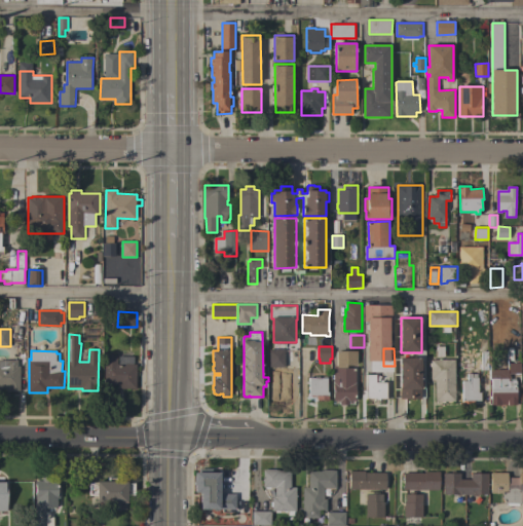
[(270,367),(270,350),(286,350),(286,367),(270,367)]
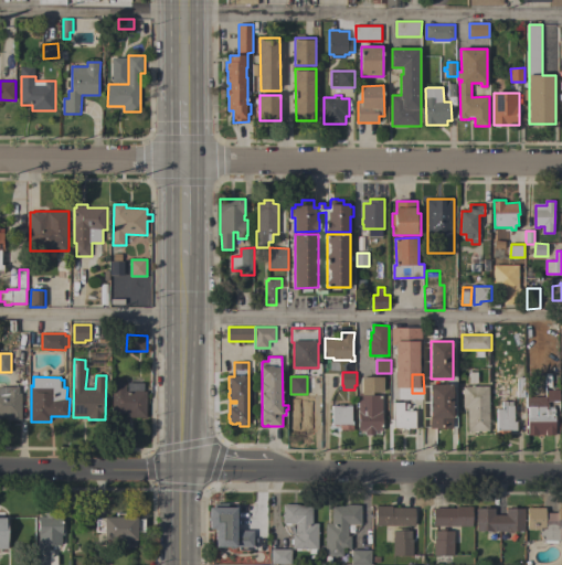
[(375,430),(375,435),(367,435),(367,430),(359,430),(359,393),(362,393),(362,377),(384,377),(384,392),(373,392),(373,395),(383,395),(383,430),(375,430)]
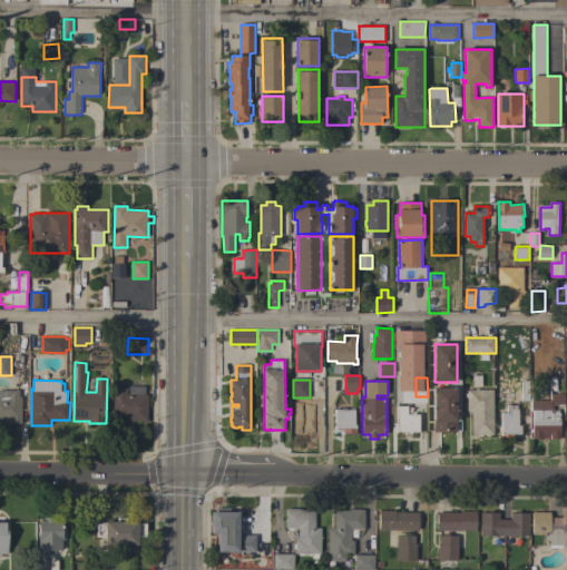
[(149,421),(128,421),(128,418),(115,418),(115,385),(128,385),(128,394),(138,394),(138,393),(146,393),(146,394),(149,394),(149,421)]
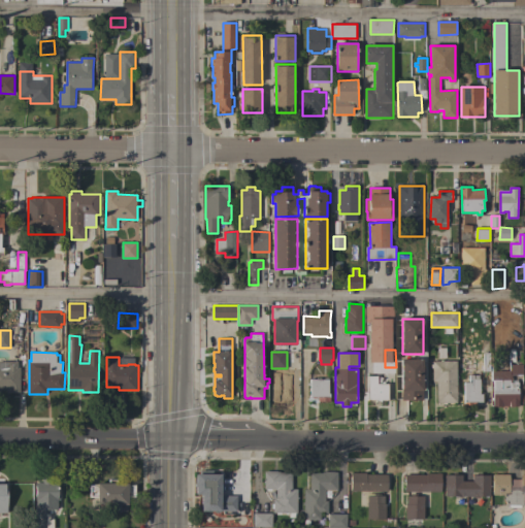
[(423,400),(402,400),(402,359),(423,359),(423,400)]
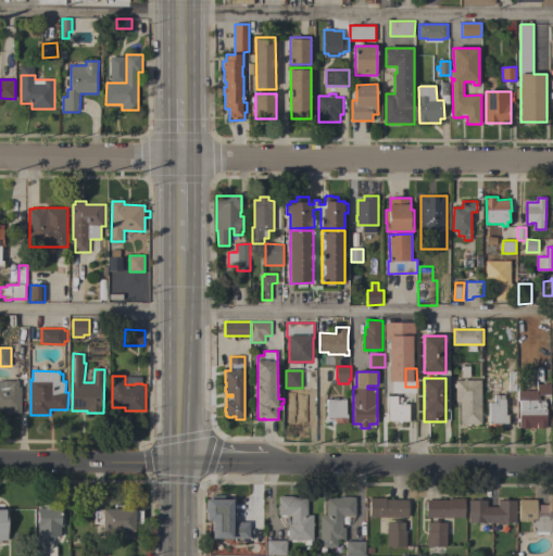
[(22,414),(9,414),(9,411),(2,411),(2,413),(0,413),(0,380),(20,380),(20,388),(22,388),(22,414)]
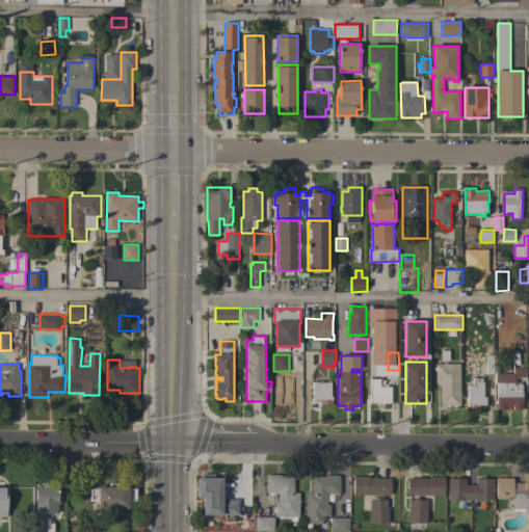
[(460,364),(461,405),(458,405),(457,407),(454,407),(454,406),(451,406),(451,407),(448,407),(448,406),(441,406),(441,386),(439,387),(439,384),(437,384),(437,371),(435,370),(435,368),(437,367),(437,364),(460,364)]
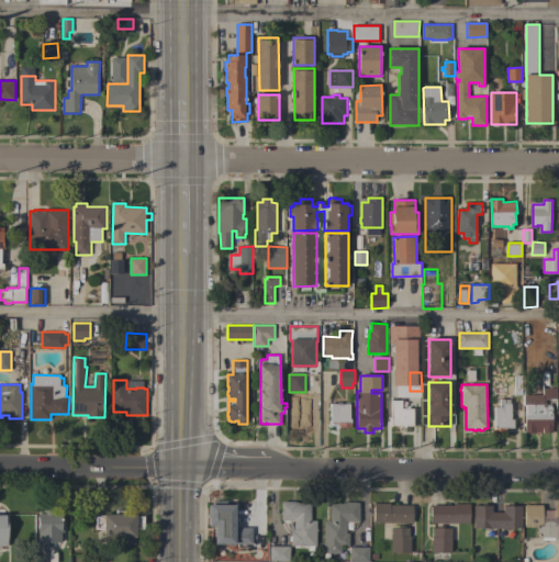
[(526,433),(526,405),(525,405),(525,395),(544,395),(544,388),(550,388),(550,385),(558,385),(558,398),(546,398),(546,407),(547,407),(547,405),(552,405),(552,412),(554,412),(554,433),(526,433)]
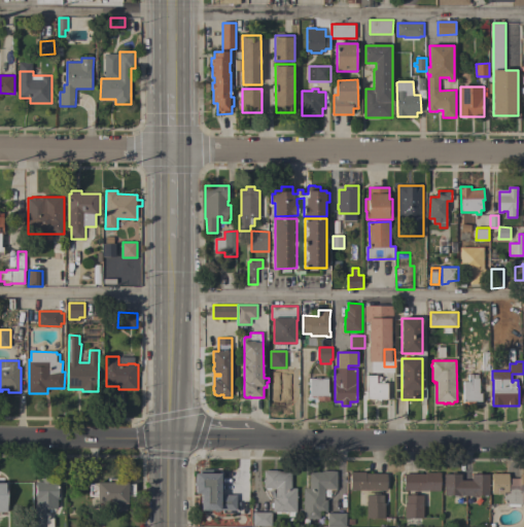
[(282,372),(282,370),(291,370),(291,382),(295,383),(295,398),(287,398),(287,401),(272,401),(272,372),(282,372)]
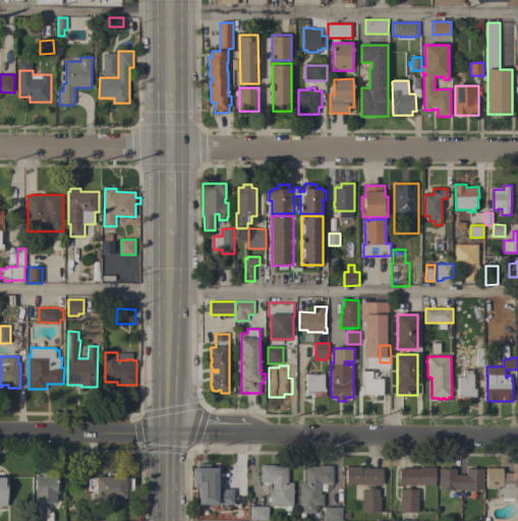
[(373,370),(373,373),(381,373),(381,379),(384,379),(384,395),(377,395),(377,397),(372,397),(372,395),(364,395),(364,370),(373,370)]
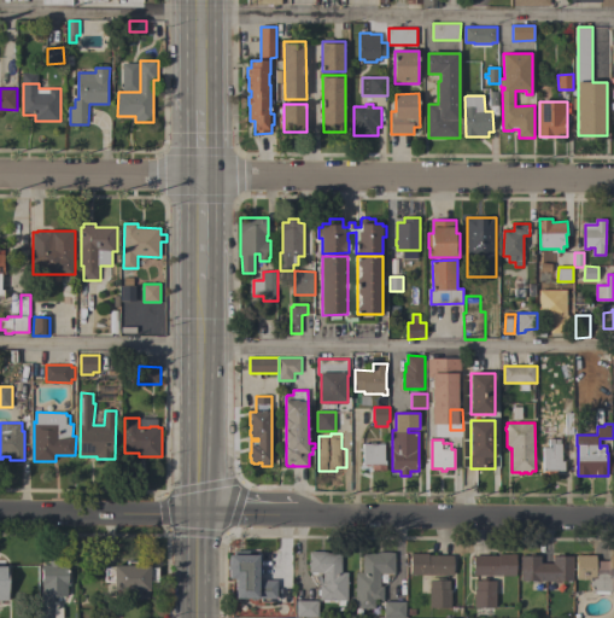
[(550,448),(550,439),(561,439),(561,443),(562,443),(562,461),(566,461),(566,471),(544,471),(544,448),(550,448)]
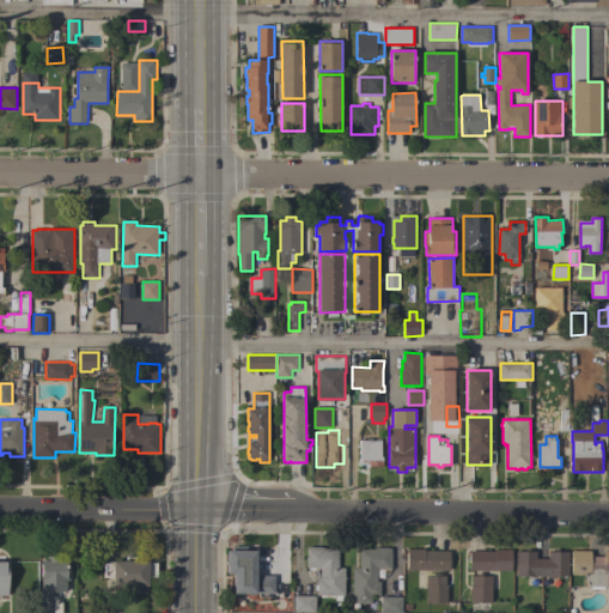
[(383,441),(382,457),(384,457),(384,466),(370,466),(370,461),(367,461),(367,463),(364,463),(364,461),(361,461),(361,441),(383,441)]
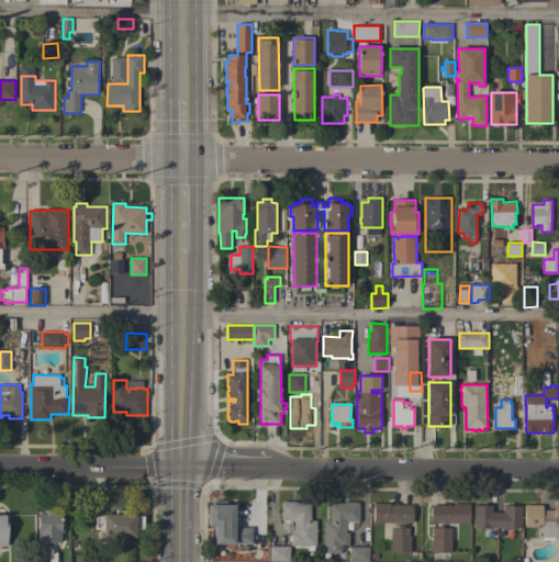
[(226,526),(226,530),(211,530),(211,526),(210,526),(210,505),(216,505),(216,501),(227,501),(227,505),(232,505),(232,526),(226,526)]
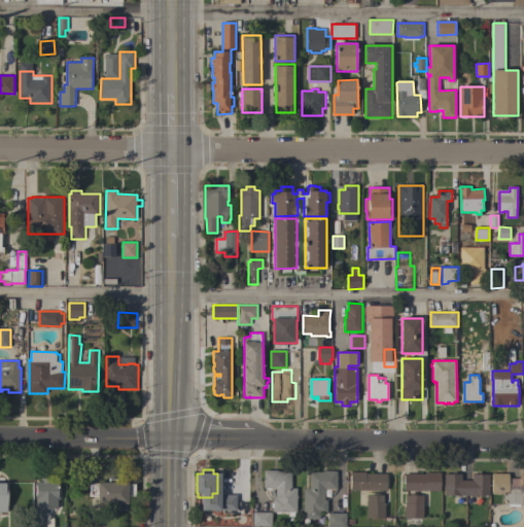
[(298,513),(295,513),(295,517),(290,517),(290,513),(274,512),(274,498),(277,498),(277,489),(265,488),(265,470),(268,470),(268,469),(278,470),(281,471),(292,472),(291,488),(298,488),(298,513)]
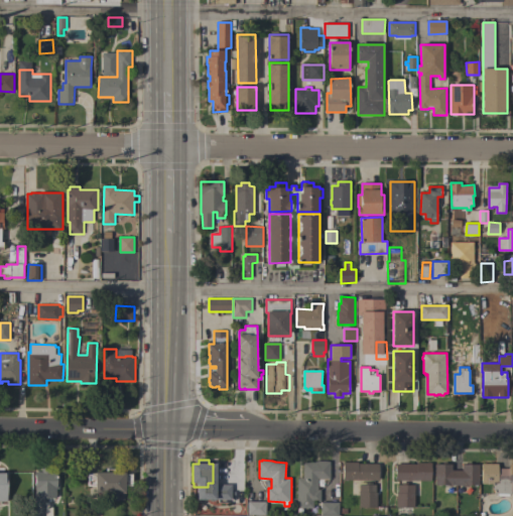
[(319,490),(322,490),(322,502),(314,502),(314,508),(298,508),(298,478),(303,479),(304,462),(315,462),(318,462),(318,461),(328,461),(328,462),(331,462),(331,479),(319,479),(319,490)]
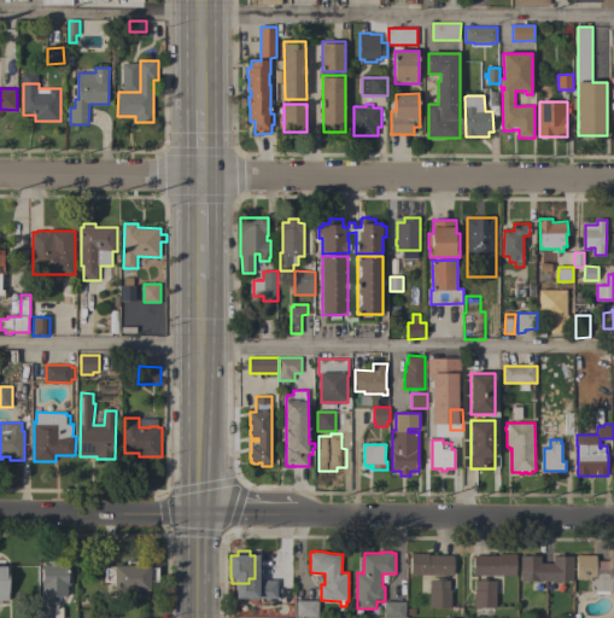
[(445,575),(445,577),(443,577),(443,575),(411,575),(411,553),(430,554),(430,555),(455,555),(455,575),(445,575)]
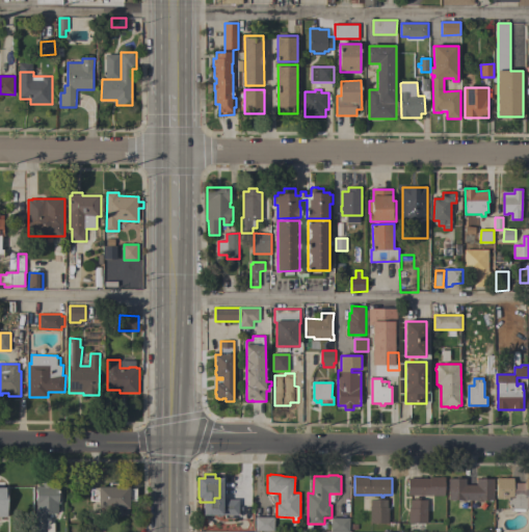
[(408,495),(408,478),(430,478),(430,477),(446,477),(445,496),(408,495)]
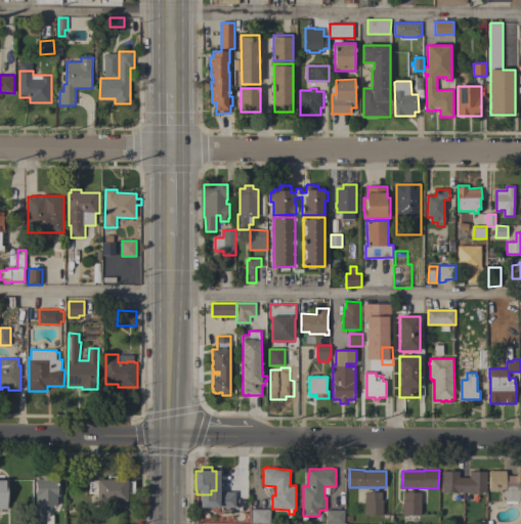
[(442,471),(460,471),(460,477),(470,477),(470,471),(487,472),(487,492),(473,492),(473,493),(470,493),(470,492),(459,492),(459,493),(457,493),(457,492),(442,492),(442,471)]
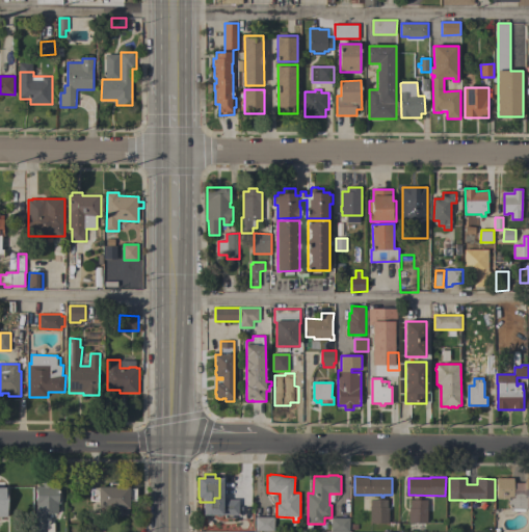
[(528,509),(525,509),(525,511),(514,511),(514,509),(510,509),(510,501),(509,501),(509,499),(498,499),(498,478),(514,478),(514,483),(526,483),(526,478),(528,478),(528,509)]
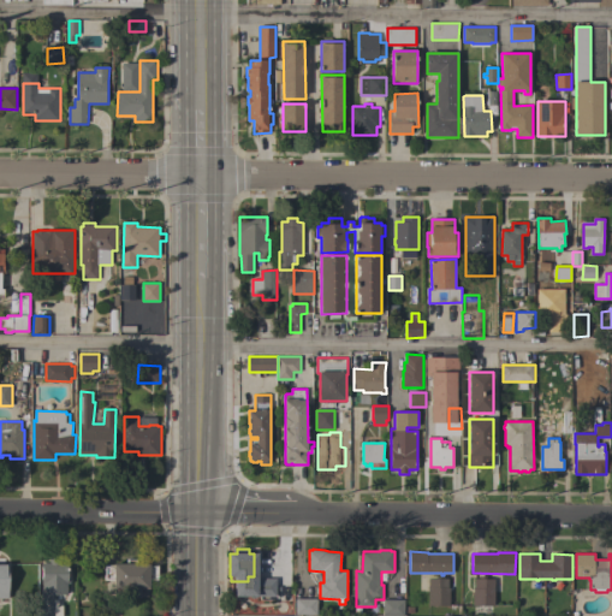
[(43,615),(43,563),(52,563),(52,558),(61,558),(61,563),(69,563),(69,573),(71,573),(71,584),(69,584),(69,594),(55,594),(55,615),(43,615)]
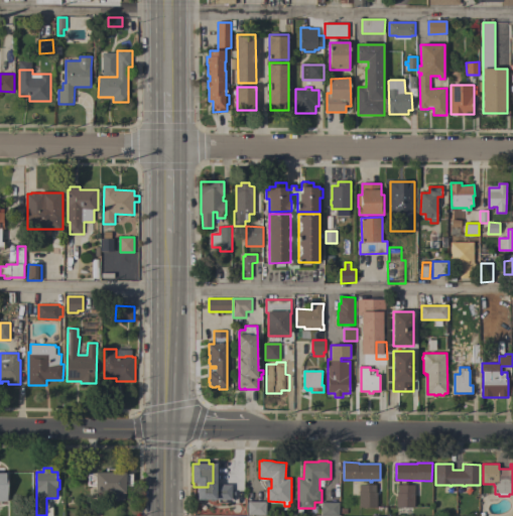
[(103,500),(103,493),(96,493),(96,486),(89,486),(89,474),(96,474),(96,472),(107,472),(107,468),(116,468),(115,472),(127,472),(126,473),(134,473),(134,486),(126,486),(126,494),(125,494),(125,500),(103,500)]
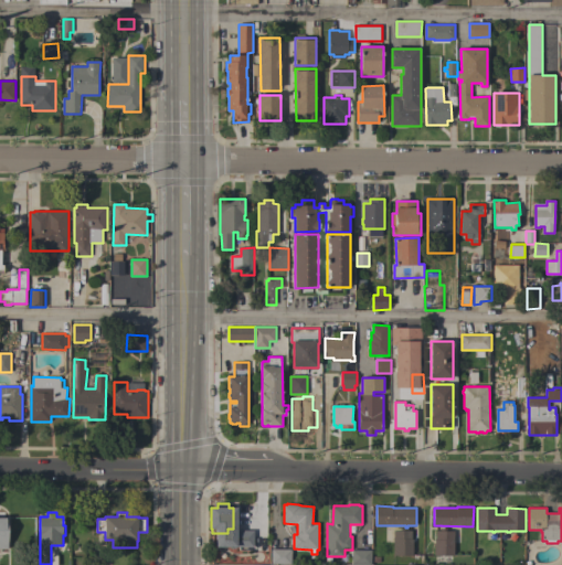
[(9,548),(0,548),(0,516),(9,516),(9,548)]
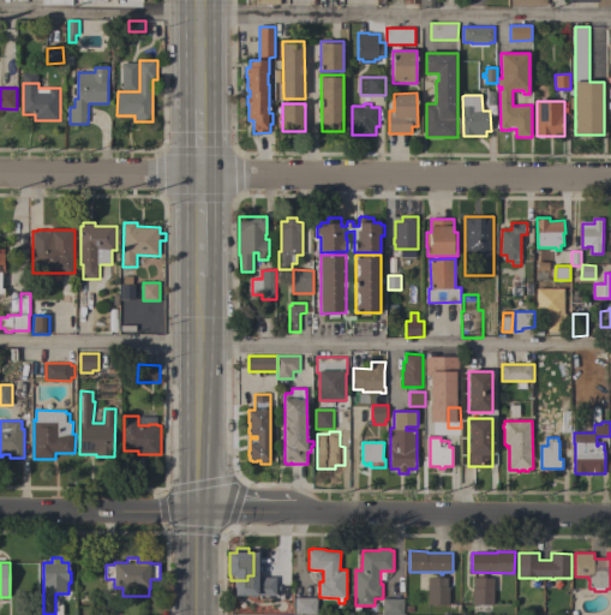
[(444,575),(444,578),(450,578),(450,604),(429,604),(429,574),(444,575)]
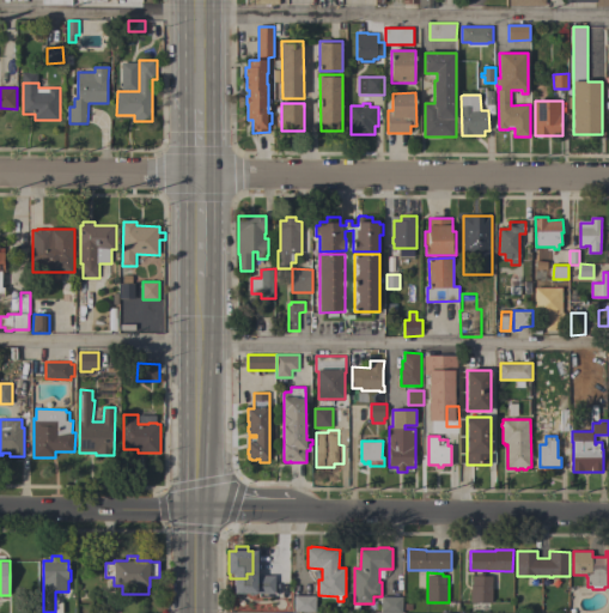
[(274,592),(274,574),(292,575),(292,592),(274,592)]
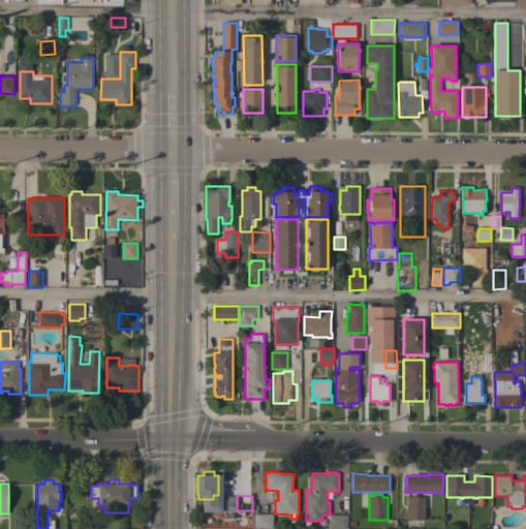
[(426,521),(407,520),(408,505),(409,505),(409,497),(412,497),(412,495),(420,495),(420,497),(426,497),(426,521)]
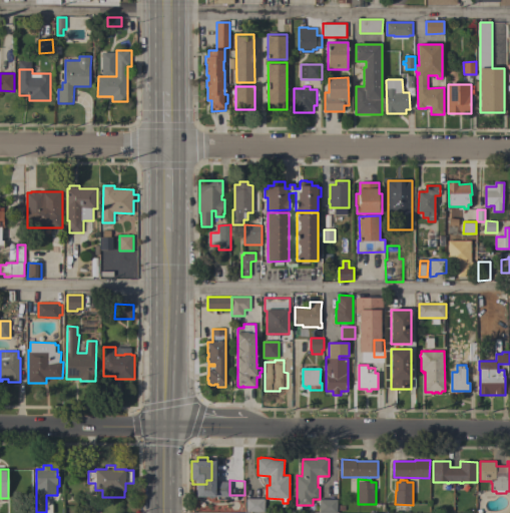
[(247,512),(247,499),(266,499),(266,512),(247,512)]
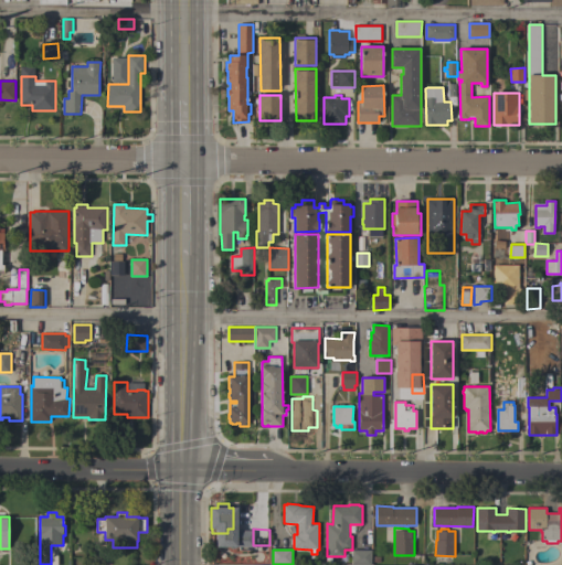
[(372,564),(353,564),(353,550),(372,550),(372,564)]
